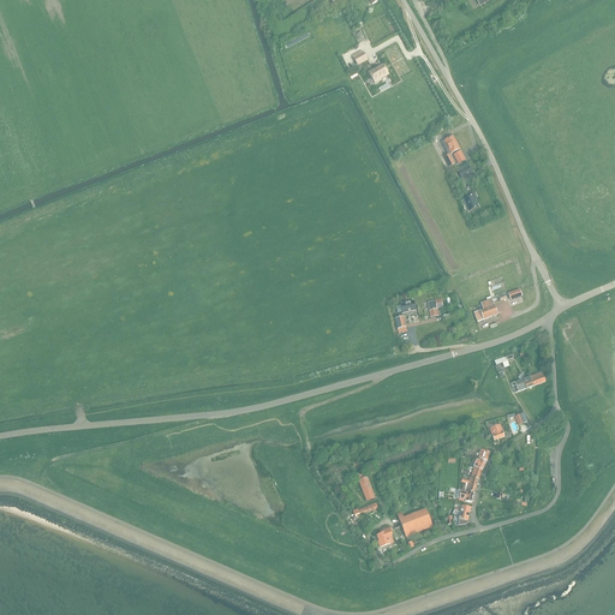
[(353,59),(357,66),(366,60),(363,53),(353,59)]
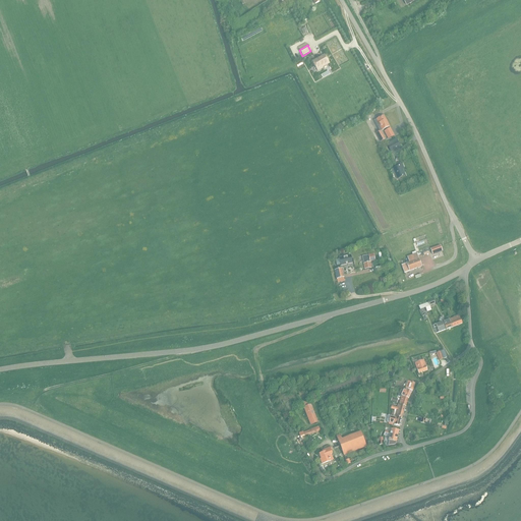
[(312,62),(317,70),(323,68),(322,67),(329,63),(325,55),(312,62)]
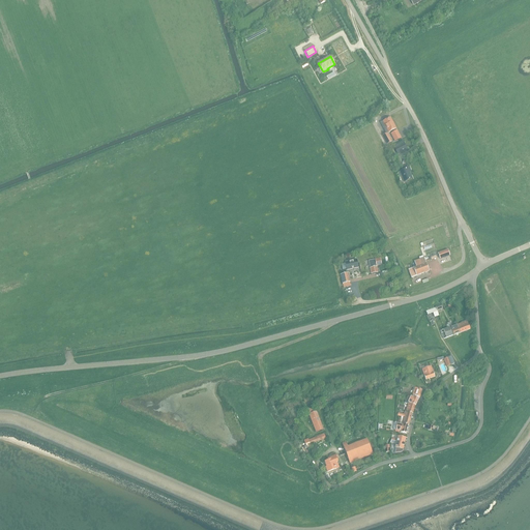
[(383,121),(388,133),(395,128),(390,118),(383,121)]
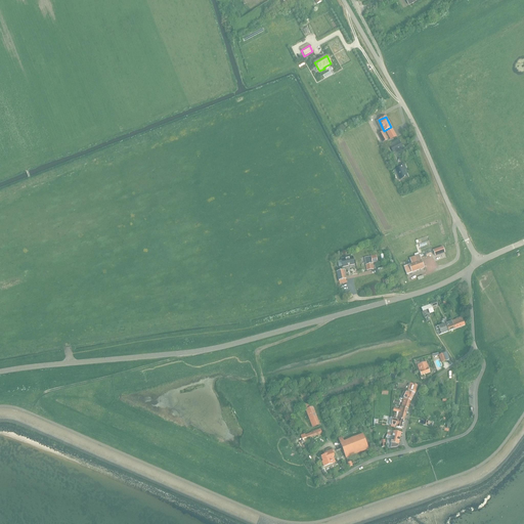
[(392,129),(386,132),(390,140),(396,136),(392,129)]
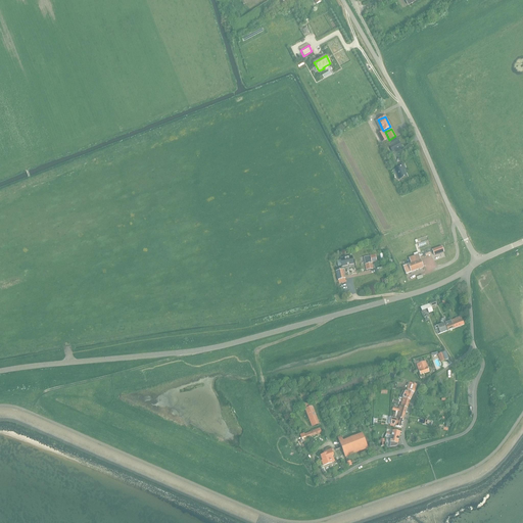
[(377,134),(382,142),(386,140),(382,132),(377,134)]
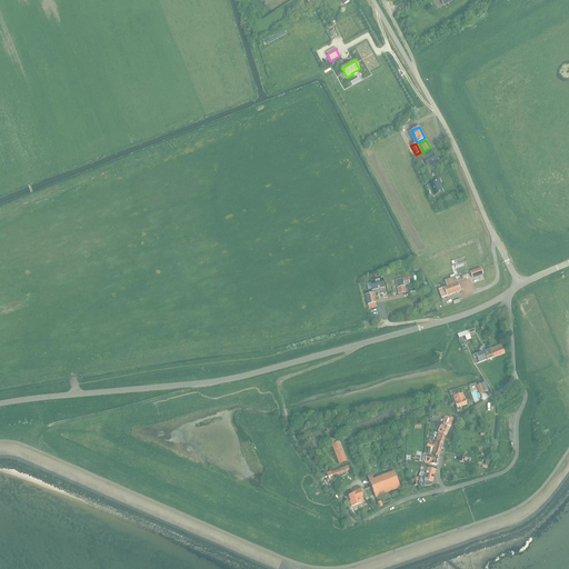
[(433,155),(423,159),(427,166),(437,160),(433,155)]
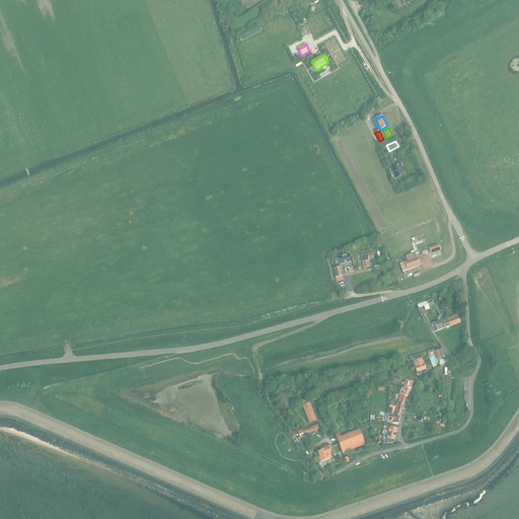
[(391,168),(395,178),(403,174),(400,168),(402,167),(400,162),(395,164),(396,166),(391,168)]
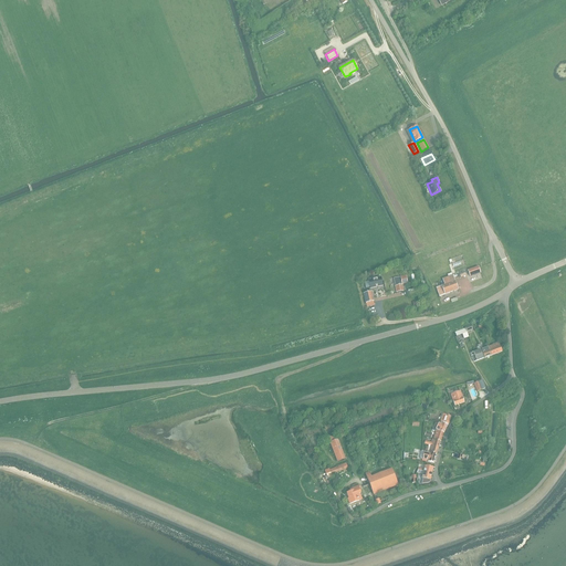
[(480,273),(478,268),(478,266),(468,271),(470,276),(477,274),(480,273)]
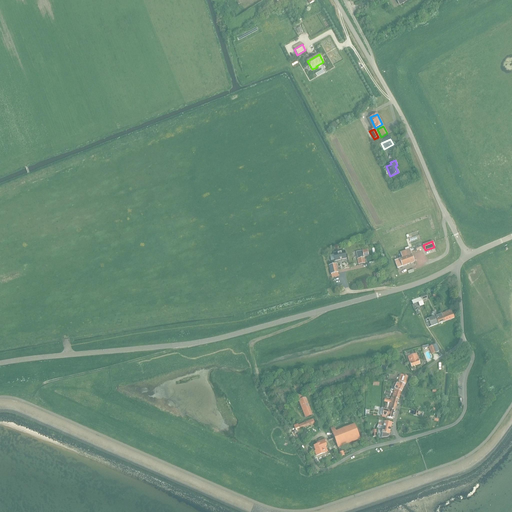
[(395,261),(397,268),(414,262),(409,249),(401,252),(403,258),(395,261)]
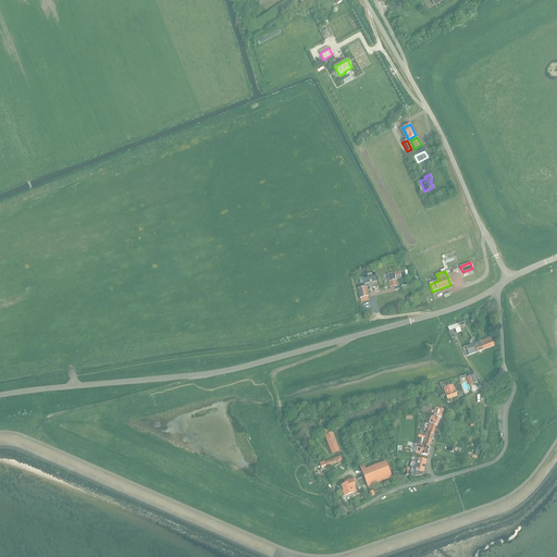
[(362,275),(364,284),(376,282),(374,273),(362,275)]
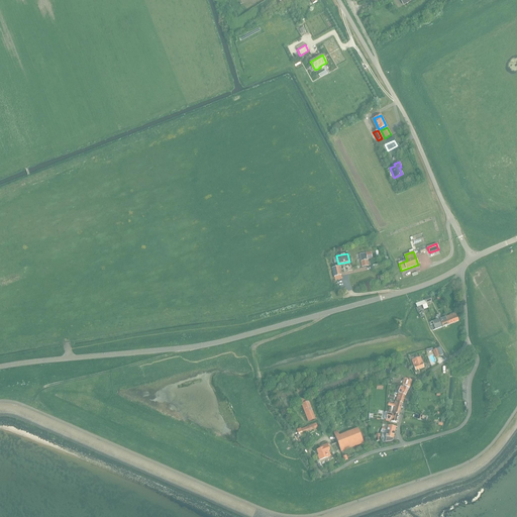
[(332,269),(334,280),(341,279),(339,267),(332,269)]
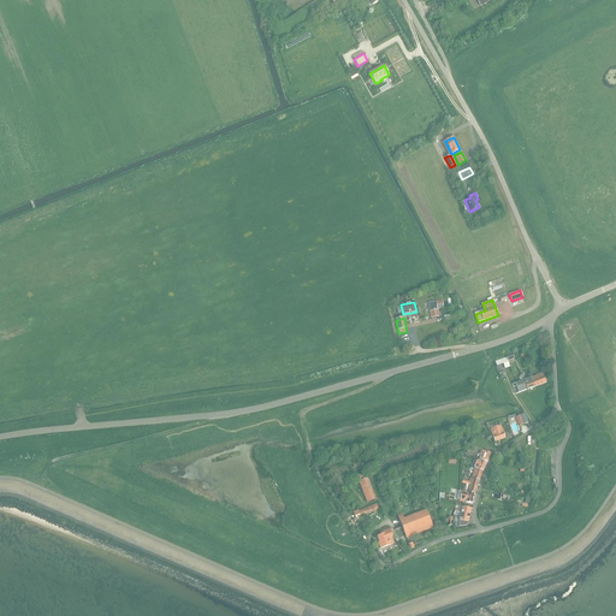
[(509,366),(510,366),(507,356),(495,361),(497,367),(503,363),(505,368),(510,367),(509,366)]
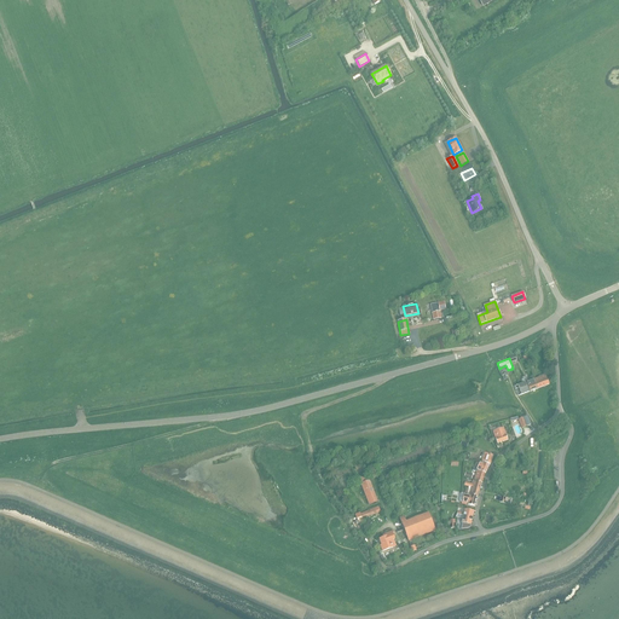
[(533,379),(537,388),(549,385),(545,375),(534,379),(534,377),(533,379)]
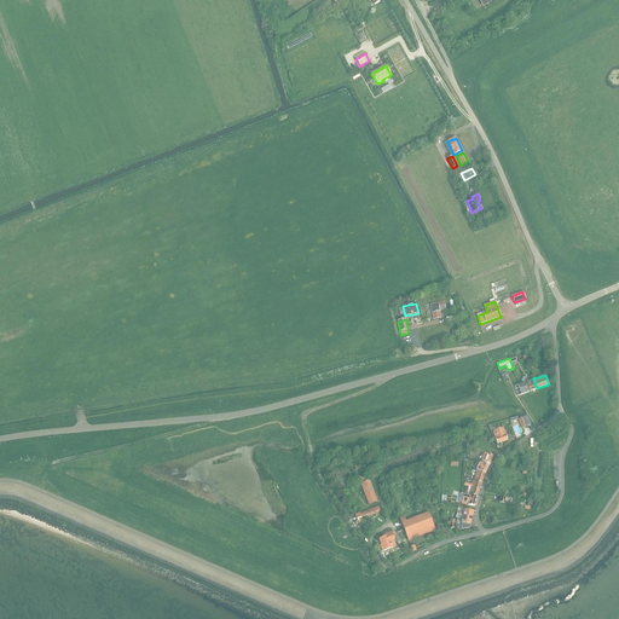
[(537,388),(533,379),(531,379),(532,380),(528,381),(526,376),(522,377),(525,382),(526,382),(530,392),(537,388)]
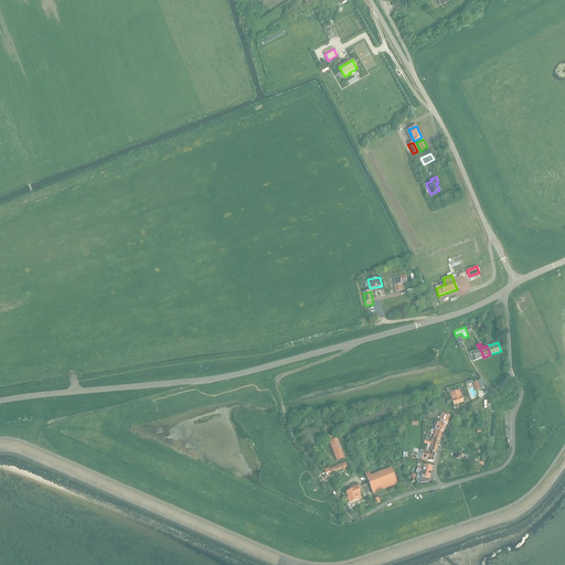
[(481,358),(479,349),(469,352),(472,361),(481,358)]
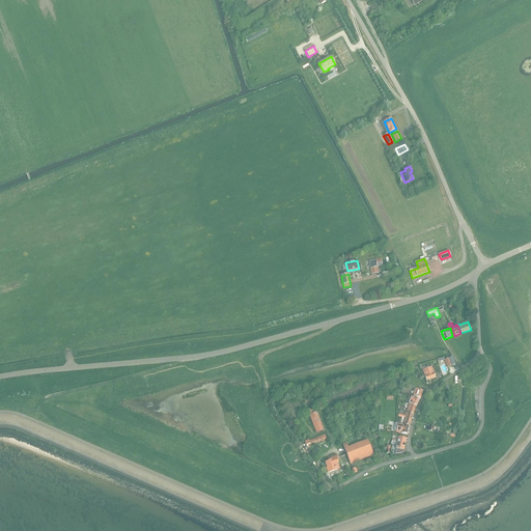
[(422,370),(426,381),(435,376),(430,367),(422,370)]
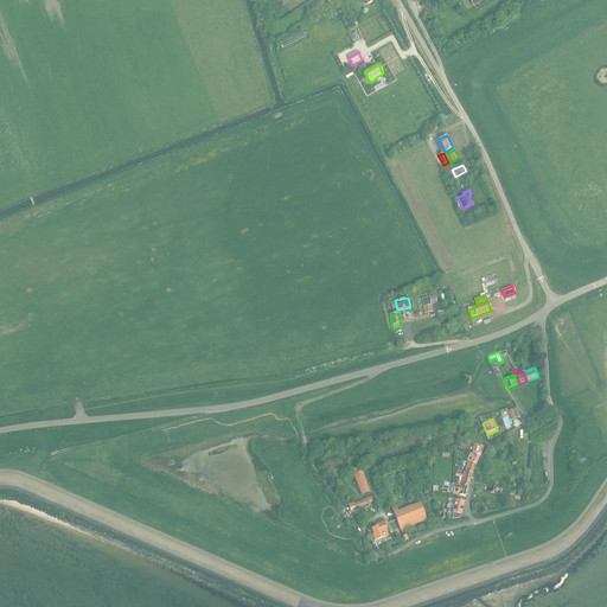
[(472,451),(480,454),(483,446),(473,443),(472,447),(473,447),(472,451)]
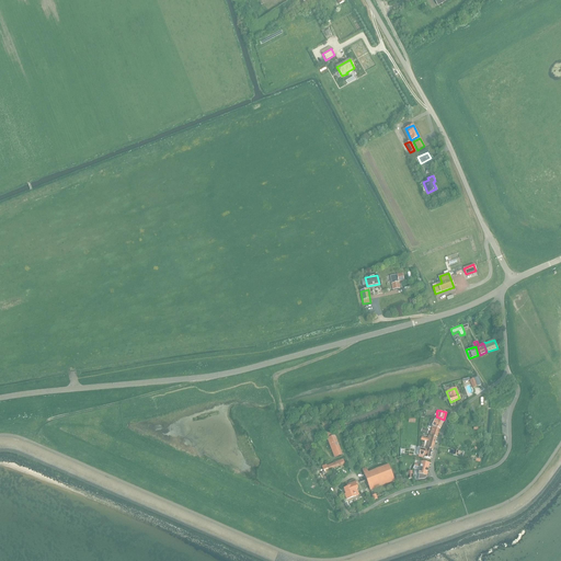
[(432,425),(438,430),(443,422),(437,420),(437,421),(435,420),(432,425)]
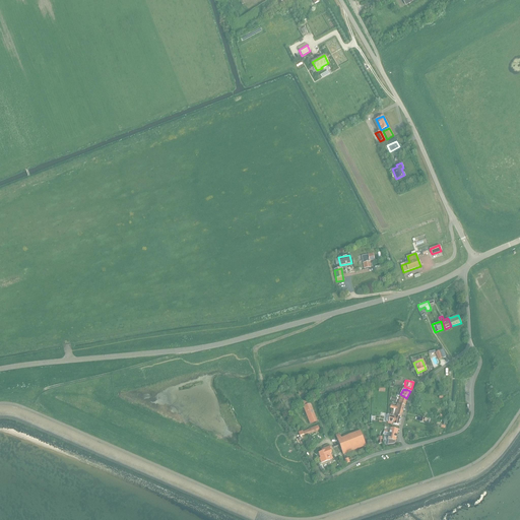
[(406,398),(400,394),(397,394),(396,395),(399,395),(399,396),(398,402),(400,403),(404,404),(406,398)]
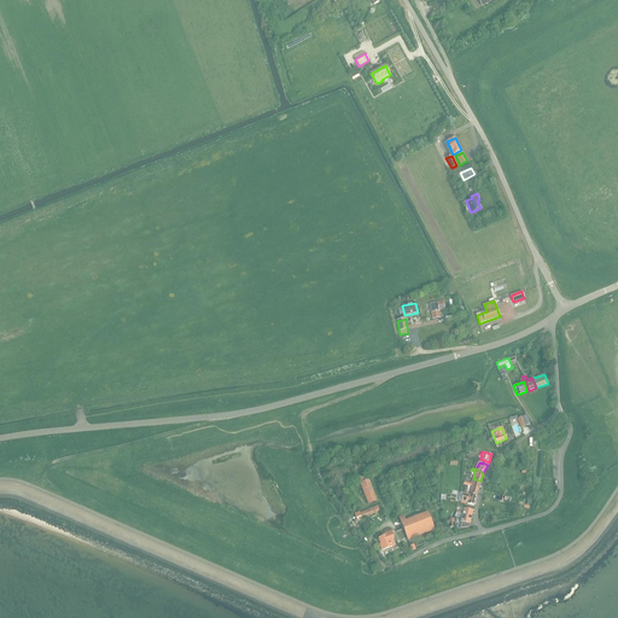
[(360,483),(368,503),(375,501),(366,474),(360,477),(362,483),(360,483)]
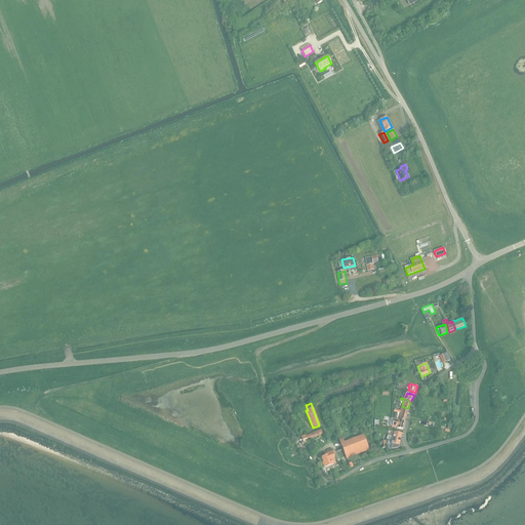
[(398,419),(394,418),(392,427),(397,428),(397,429),(403,430),(405,421),(398,419)]
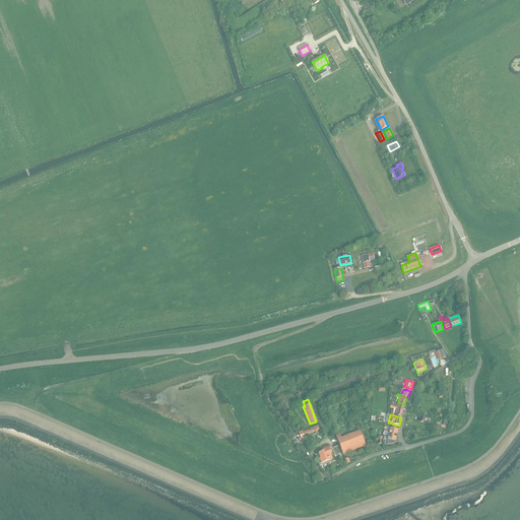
[(299,433),(302,440),(306,438),(305,436),(320,431),(318,426),(299,433)]
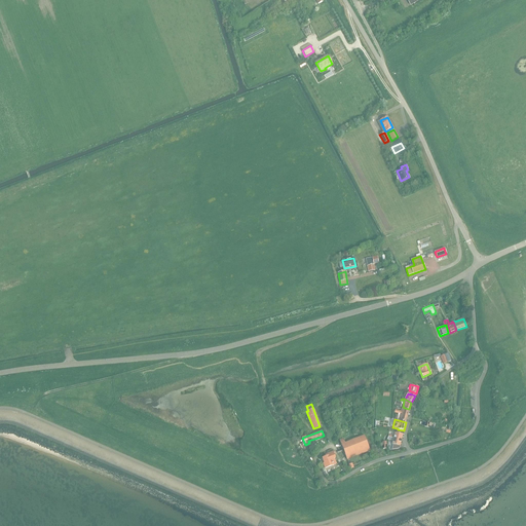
[(347,460),(370,451),(364,436),(345,443),(343,438),(339,440),(347,460)]
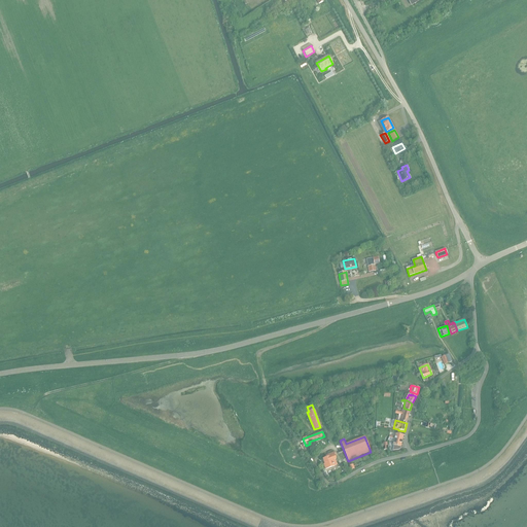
[(399,450),(401,442),(389,437),(388,440),(393,442),(393,445),(394,446),(393,451),(399,450)]
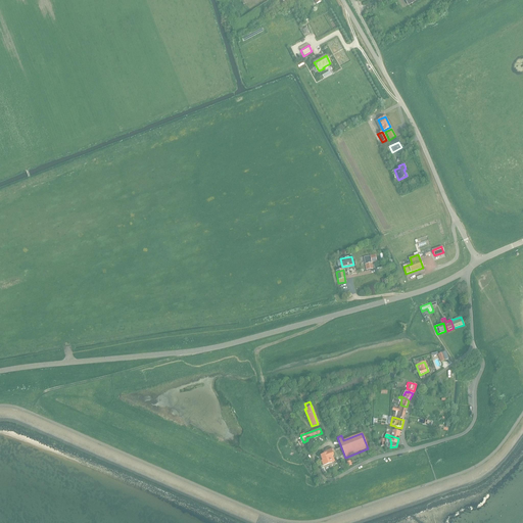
[(321,462),(323,466),(331,463),(334,461),(332,456),(333,456),(330,449),(323,452),(324,455),(320,456),(322,461),(321,462)]
